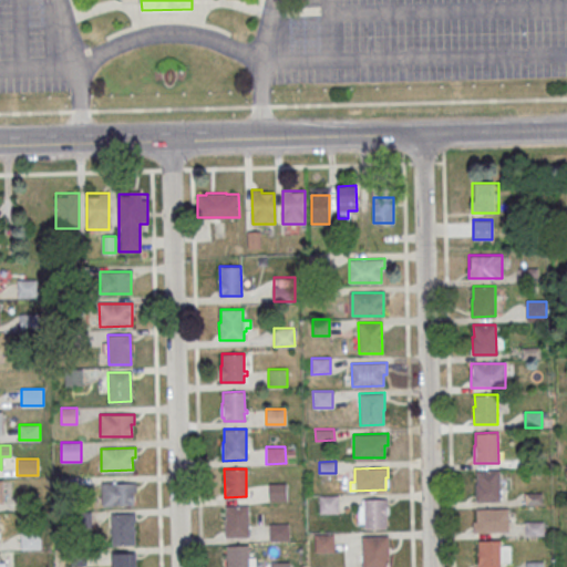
[(476,471),(500,470),(500,501),(476,501),(475,483),(477,483),(476,471)]
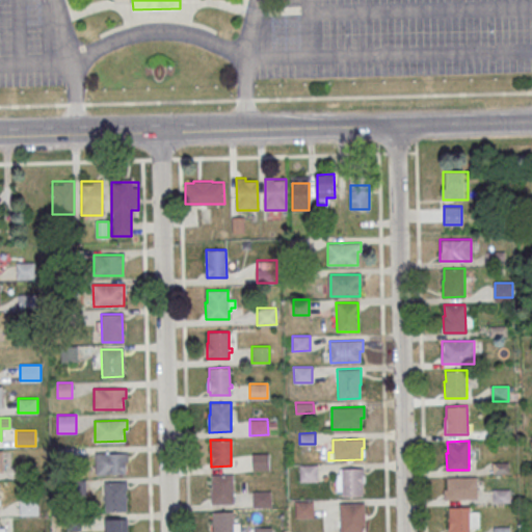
[(95,453),(127,452),(127,461),(125,461),(125,473),(96,474),(95,453)]
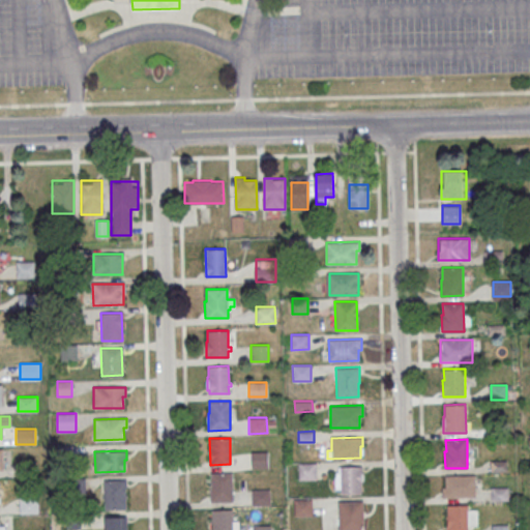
[(298,463),(299,479),(316,478),(316,463),(298,463)]
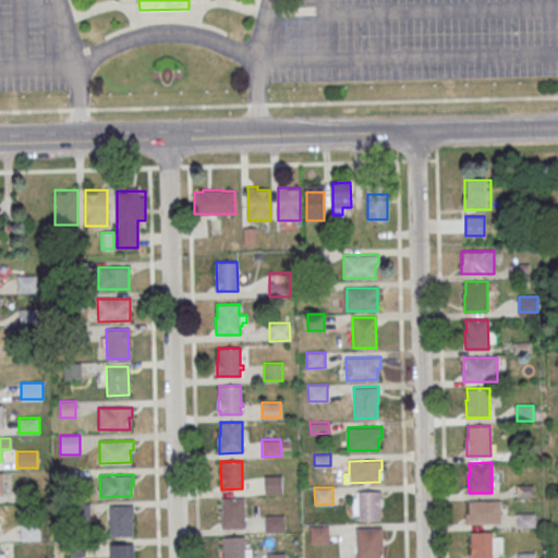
[(356,490),(356,497),(353,497),(353,514),(359,514),(359,519),(379,519),(379,508),(381,508),(380,496),(379,496),(379,490),(356,490)]
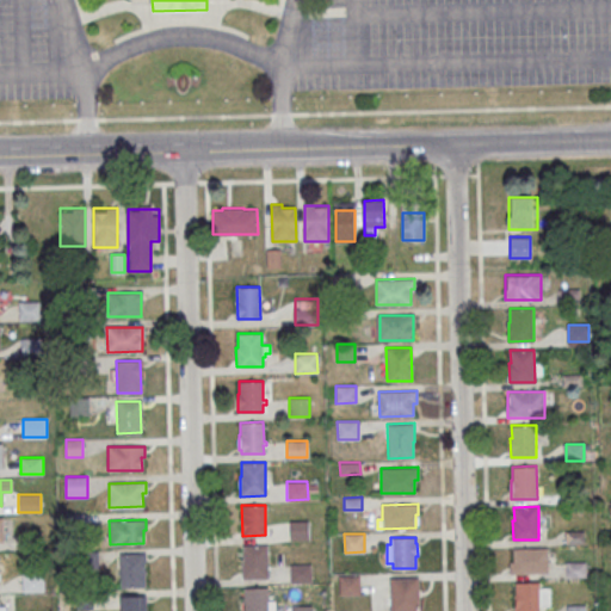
[(244,545),(244,559),(241,559),(242,580),(269,579),(267,544),(244,545)]
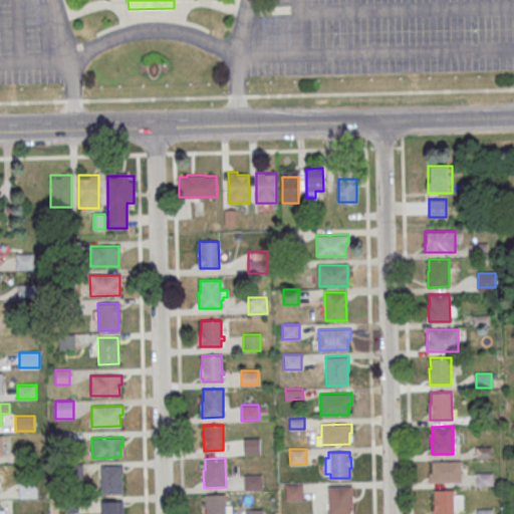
[(461,461),(430,461),(430,482),(461,482),(461,461)]
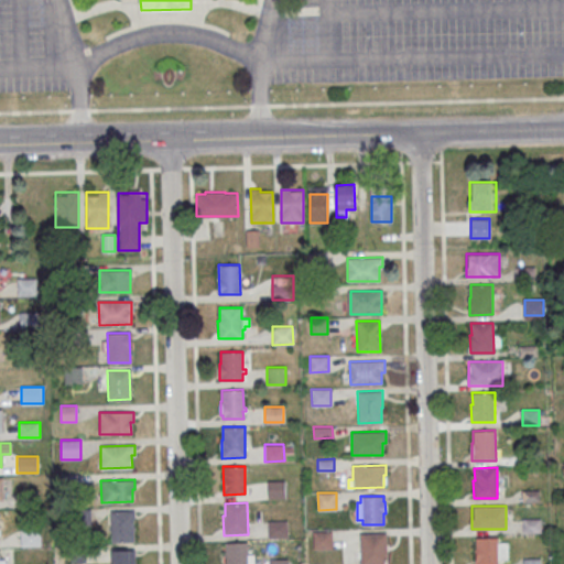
[(110,511),(132,510),(133,541),(111,542),(110,511)]
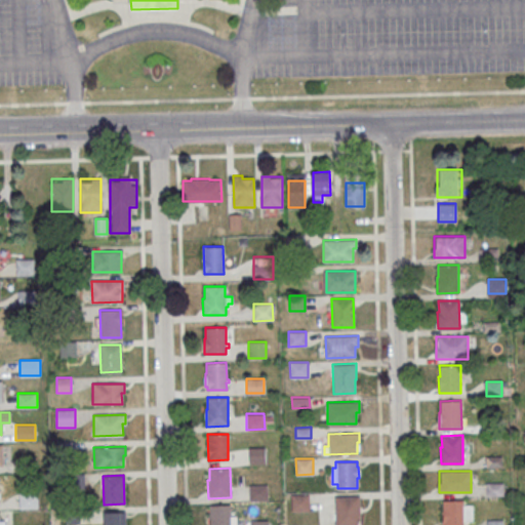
[(19,509),(37,509),(37,492),(19,492),(19,509)]
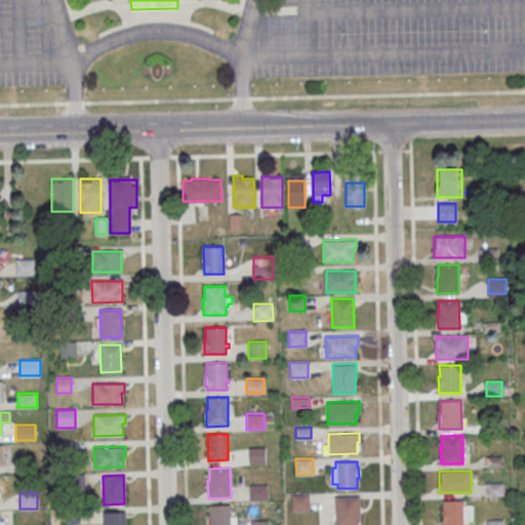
[(291,494),(291,511),(309,511),(309,494),(291,494)]
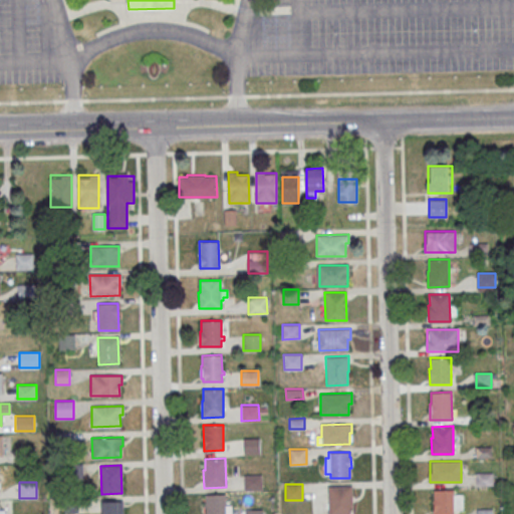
[(328,486),(328,513),(351,513),(351,486),(328,486)]
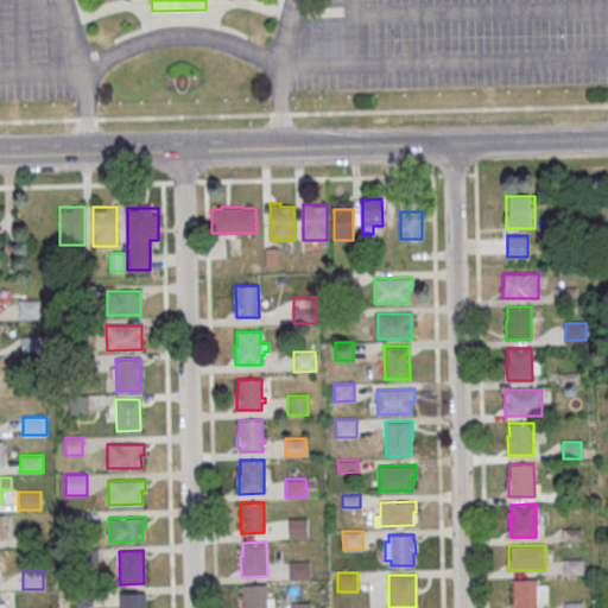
[(513,578),(537,578),(537,607),(512,607),(512,593),(513,591),(513,578)]
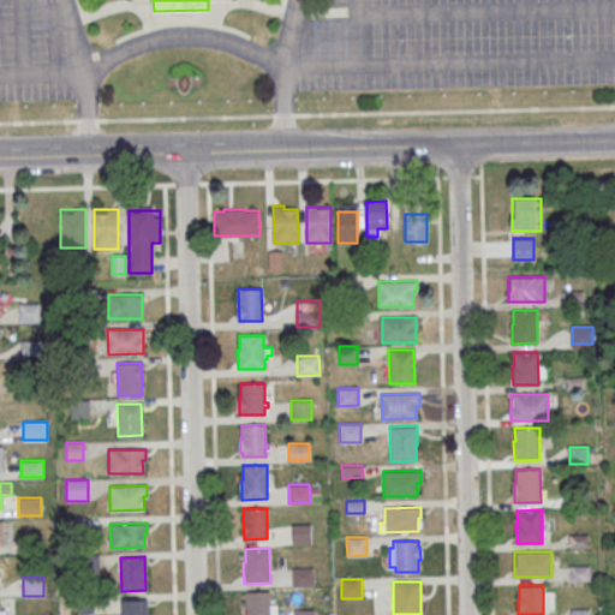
[(245,591),(245,614),(269,614),(269,591),(245,591)]
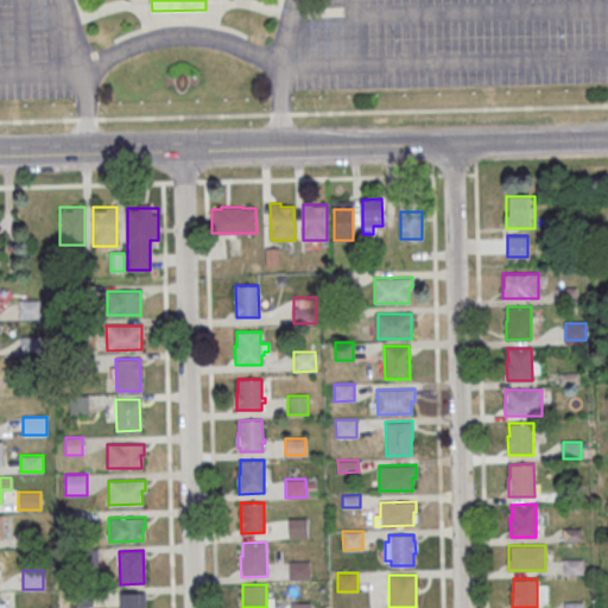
[(120,607),(120,593),(144,593),(144,607),(120,607)]
